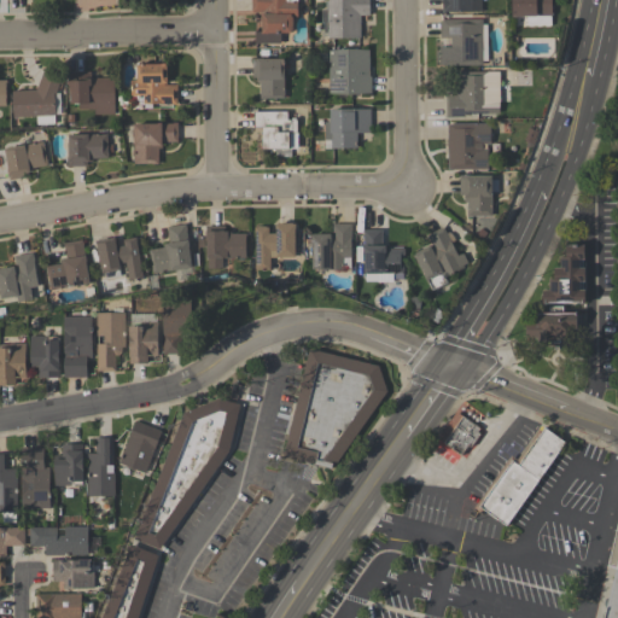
[(296,0),(296,16),(292,16),(292,30),(290,30),(290,33),(280,33),(280,44),(254,44),(254,31),(261,31),(261,12),(250,12),(250,0),(296,0)]
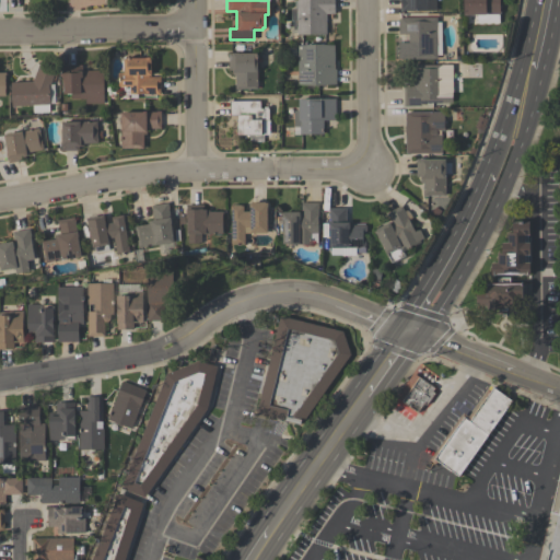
[(334,0),(334,13),(326,13),(326,35),(296,35),(296,30),(293,30),(293,21),(291,21),(291,9),(296,9),(296,0),(334,0)]
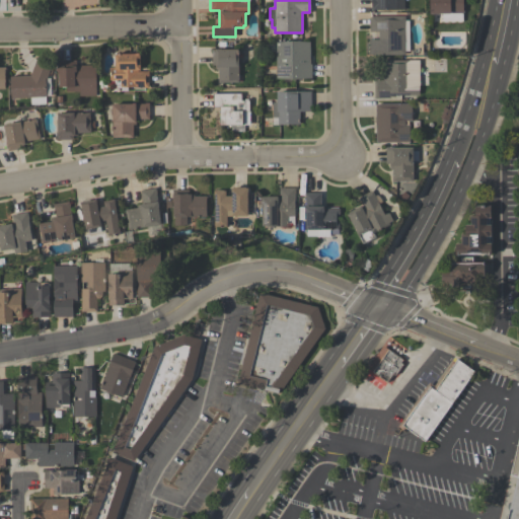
[(370,9),(370,0),(403,0),(403,9),(370,9)]
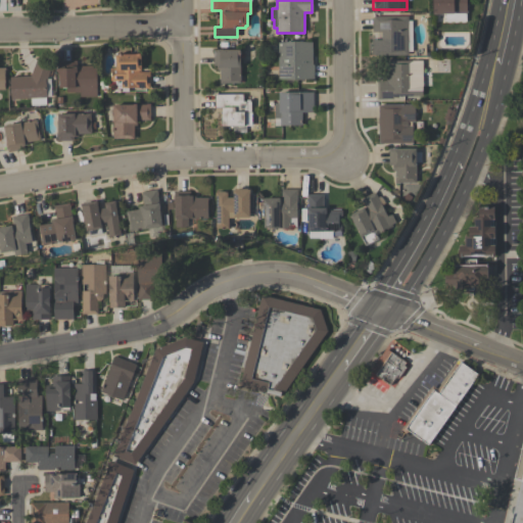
[(463,22),(462,22),(461,21),(459,21),(458,21),(457,22),(456,22),(455,22),(454,21),(453,21),(452,21),(450,21),(449,22),(448,22),(447,22),(446,21),(445,21),(445,13),(433,13),(433,0),(466,0),(466,21),(465,21),(464,22),(463,22)]
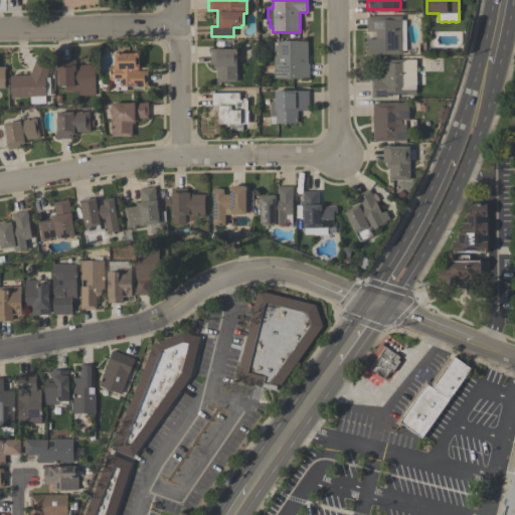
[(366,16),(401,16),(401,20),(405,20),(405,50),(401,50),(401,54),(366,54),(366,39),(375,39),(375,31),(366,31),(366,16)]
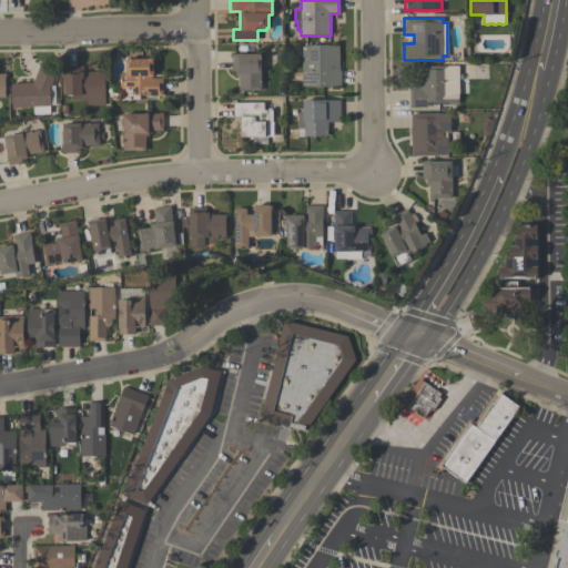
[(302,85),(301,47),(320,44),(338,46),(338,70),(341,70),(341,85),(320,88),(302,85)]
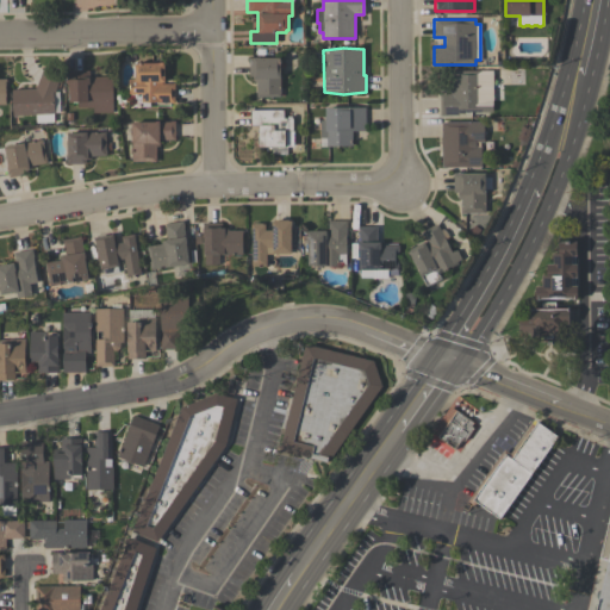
[(280,58),(280,98),(256,98),(256,82),(253,82),(253,76),(248,76),(248,57),(257,57),(257,58),(280,58)]
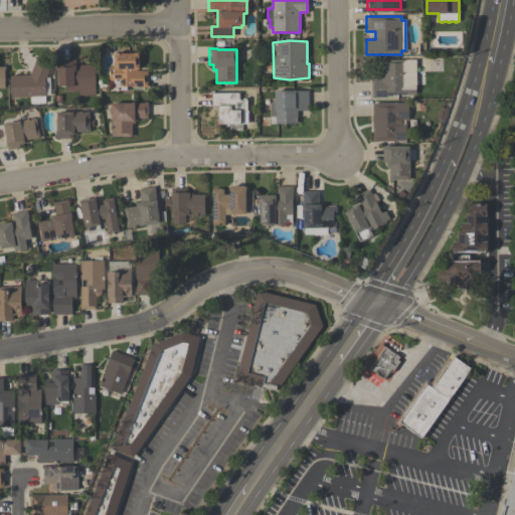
[(110,88),(110,79),(109,79),(108,67),(113,67),(113,65),(112,64),(111,55),(113,54),(113,53),(138,53),(138,69),(136,69),(136,71),(147,70),(147,88),(143,88),(143,87),(126,87),(126,90),(120,90),(120,88),(110,88)]
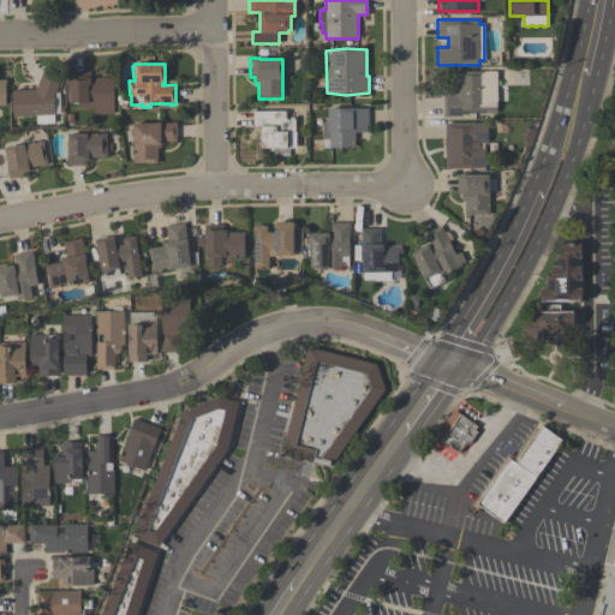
[(12,91),(35,90),(43,70),(49,71),(49,73),(58,77),(59,75),(64,77),(59,89),(57,88),(53,99),(54,100),(54,106),(54,123),(36,124),(35,117),(12,117),(12,109),(11,109),(11,102),(12,102),(12,91)]
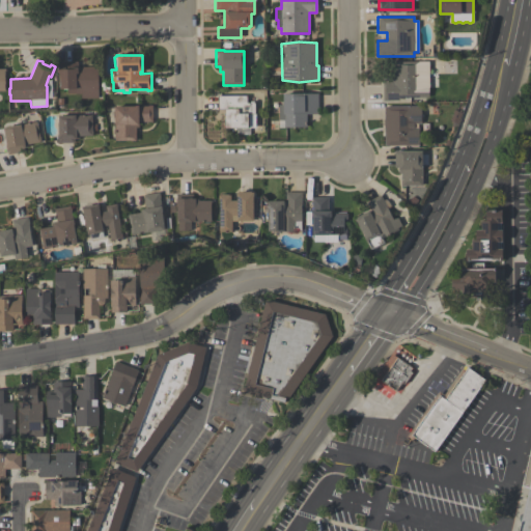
[(66,89),(60,89),(60,74),(58,74),(58,61),(78,61),(78,67),(98,67),(98,99),(81,99),(81,94),(66,94),(66,89)]
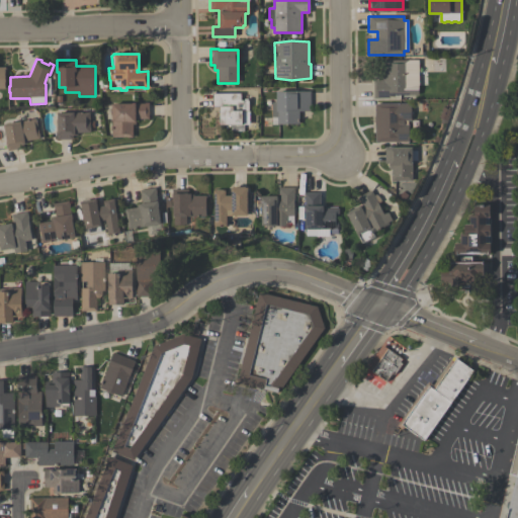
[(390,98),(373,98),(372,79),(381,79),(381,60),(418,60),(418,95),(390,95),(390,98)]
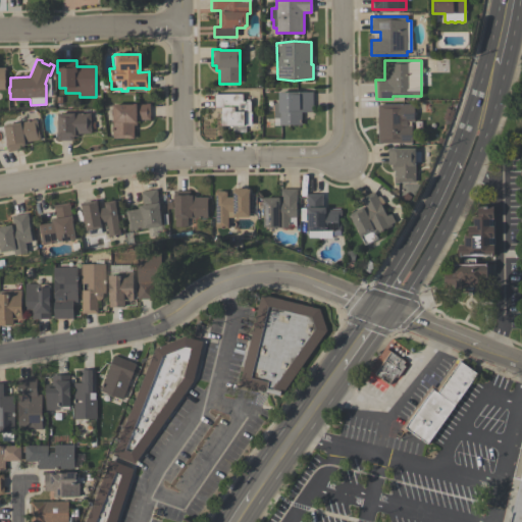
[(312,112),(301,112),(301,125),(278,125),(278,118),(273,118),(273,103),(277,103),(277,92),(312,92),(312,112)]
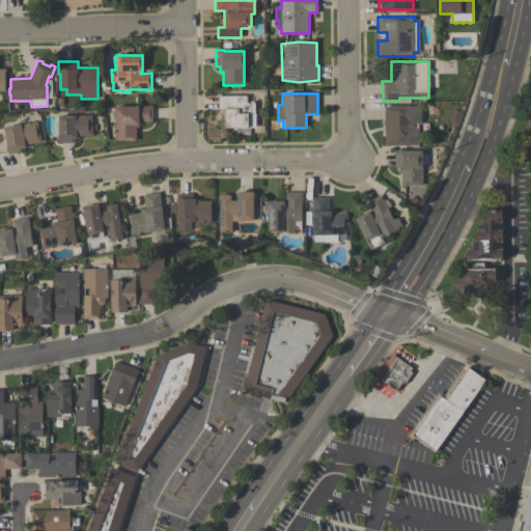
[(218,95),(247,95),(247,103),(250,103),(250,102),(254,102),(254,103),(254,114),(255,114),(255,128),(224,129),(224,110),(218,110),(218,95)]
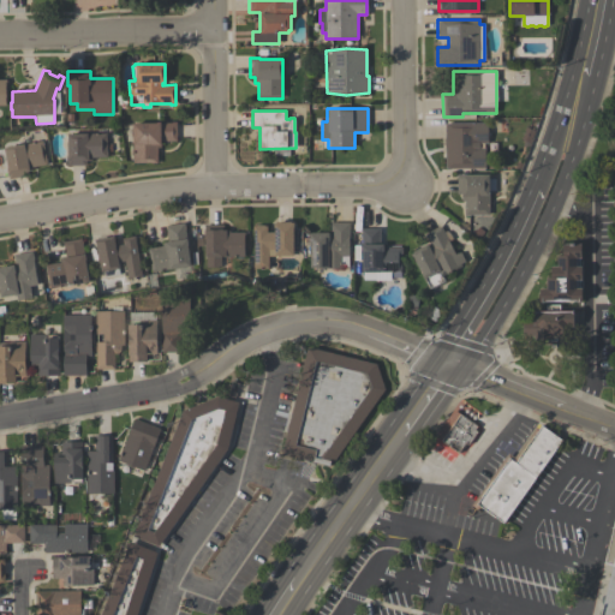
[(132,124),(155,124),(155,123),(160,123),(171,123),(175,123),(175,142),(160,142),(160,148),(156,148),(157,163),(150,163),(132,163),(132,137),(131,137),(131,130),(132,130),(132,124)]
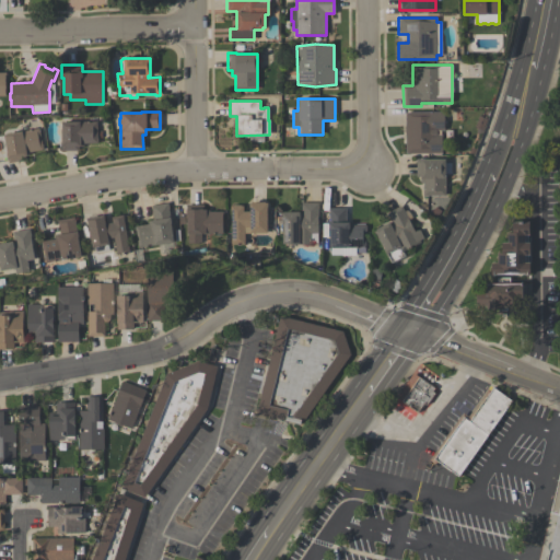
[(405,112),(443,112),(444,130),(440,130),(440,135),(442,135),(442,153),(405,153),(405,112)]
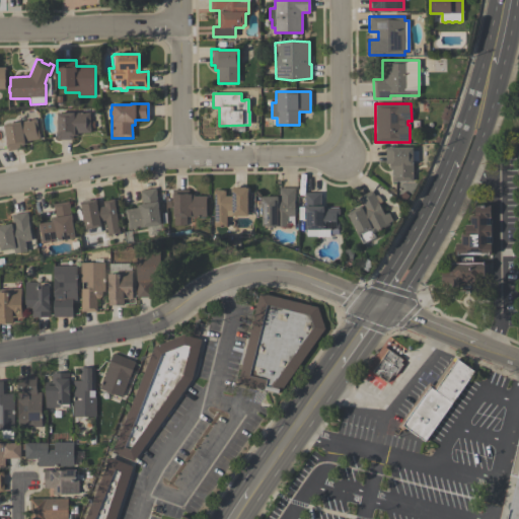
[(72,140),(56,140),(56,132),(57,132),(57,113),(89,113),(90,128),(90,133),(77,133),(77,136),(72,136),(72,140)]
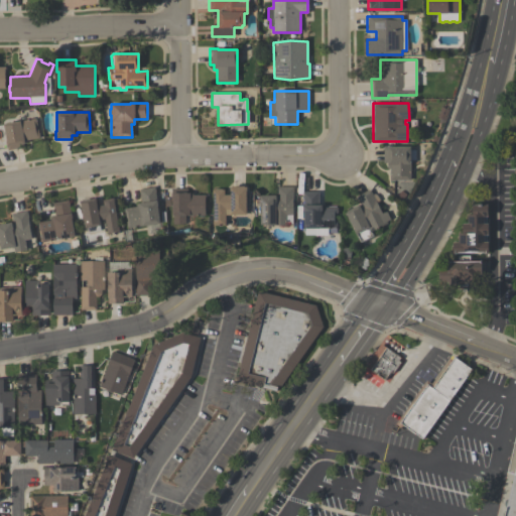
[(3,124),(35,118),(38,133),(39,138),(26,140),(27,143),(21,144),(22,148),(7,150),(5,142),(6,141),(3,124)]
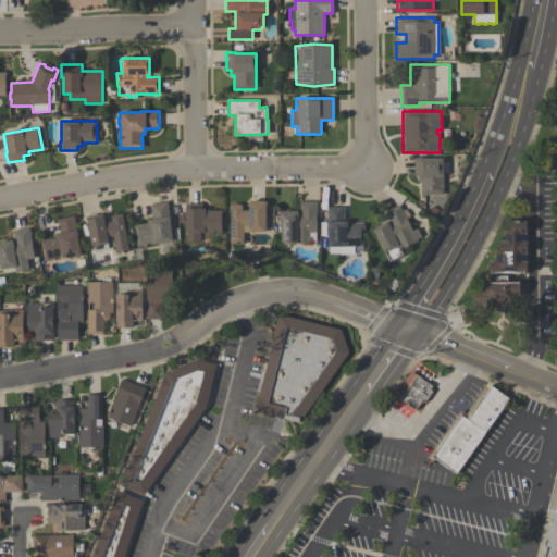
[(442,159),(442,162),(448,162),(448,173),(442,173),(442,195),(424,195),(424,196),(420,196),(420,182),(417,182),(417,175),(413,175),(413,158),(422,158),(422,159),(442,159)]
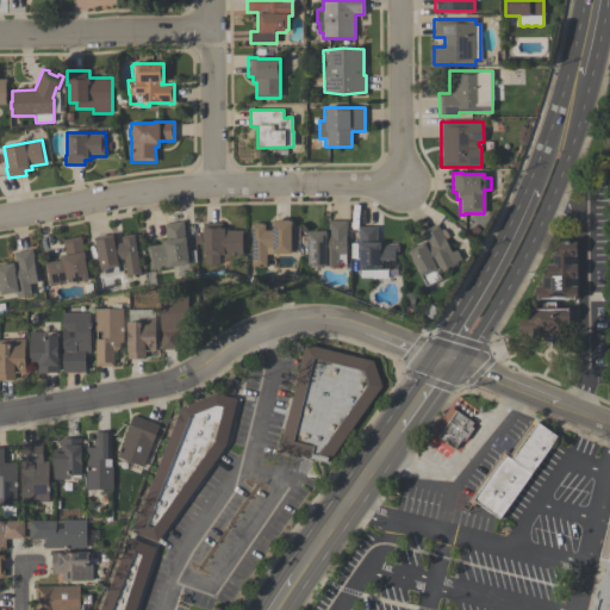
[(291,222),(291,225),(291,254),(266,254),(266,265),(251,265),(251,230),(250,230),(250,224),(253,224),(261,223),(261,224),(265,224),(265,230),(272,230),(272,225),(271,225),(271,222),(273,222),(273,221),(287,221),(288,222),(291,222)]
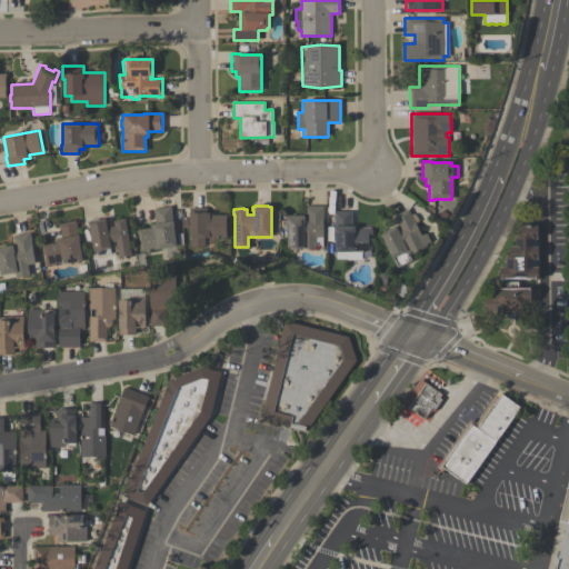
[(323,206),(323,212),(322,212),(322,237),(322,249),(286,249),(286,223),(286,216),(303,216),(303,217),(306,217),(306,206),(323,206)]
